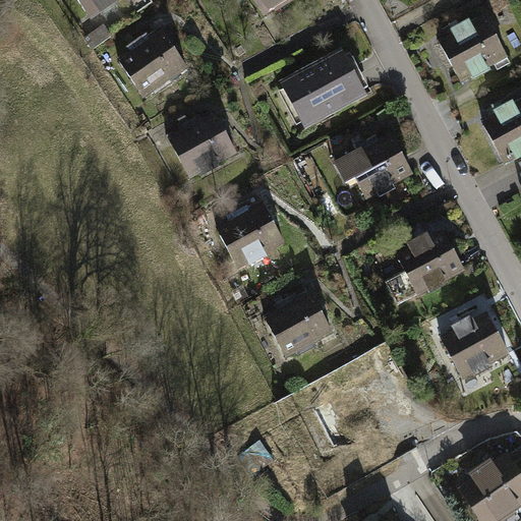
[(74,0),(89,19),(115,0),(74,0)]
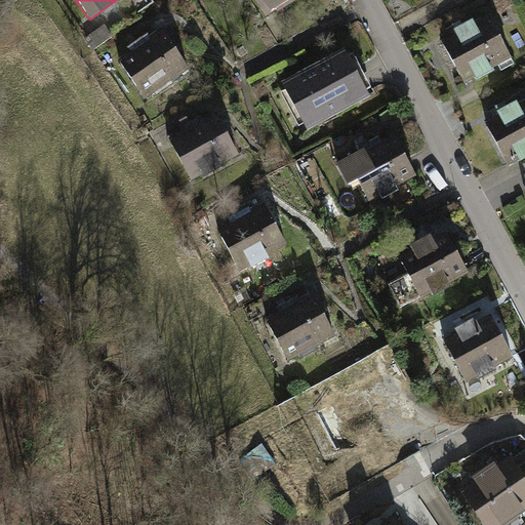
[(253,0),(263,13),(284,0),(253,0)]
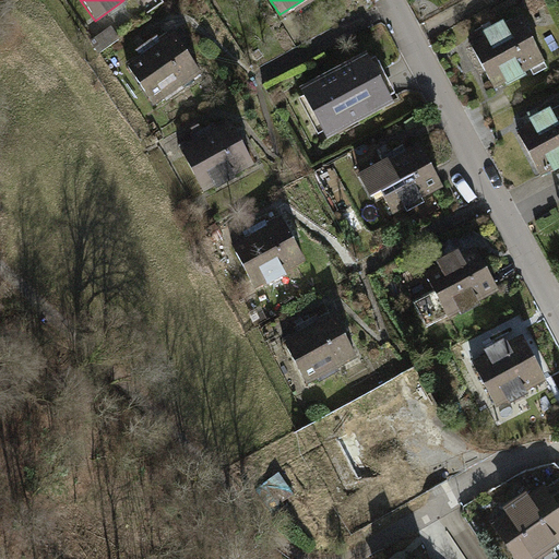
[(486,37),(470,46),(491,85),(540,58),(519,20),(509,25),(504,18),(483,30),(486,37)]
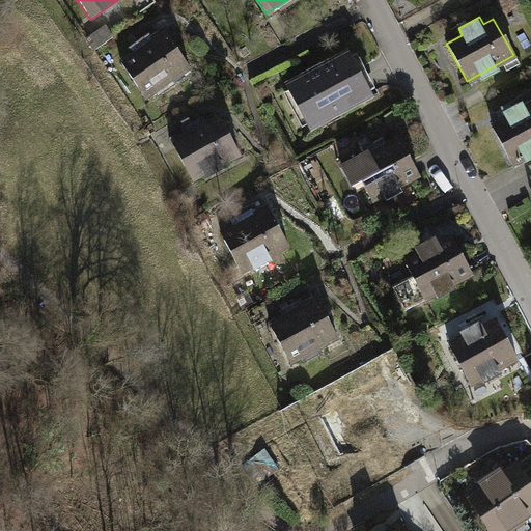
[(130,51),(116,59),(141,99),(188,68),(162,29),(150,37),(146,31),(126,44),(130,51)]
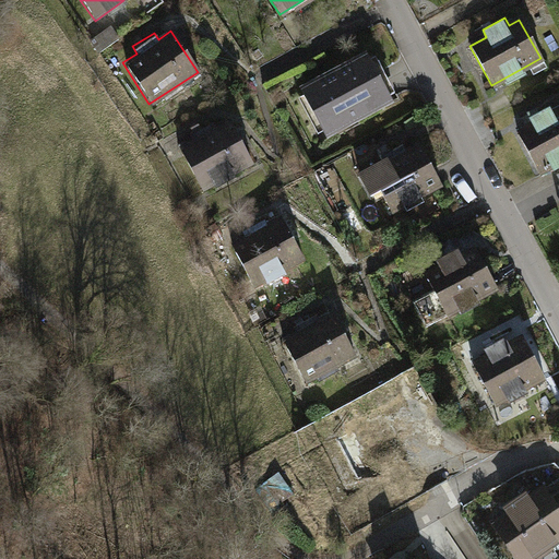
[(335,72),(318,81),(342,123),(393,95),(370,51),(357,59),(352,51),(330,63),(335,72)]
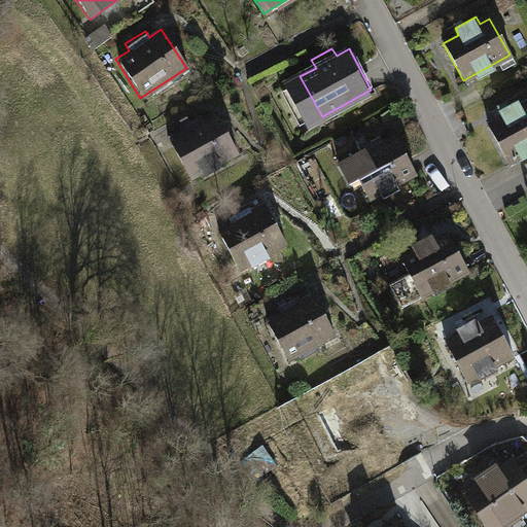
[(526,101),(488,124),(508,160),(526,149),(526,101)]
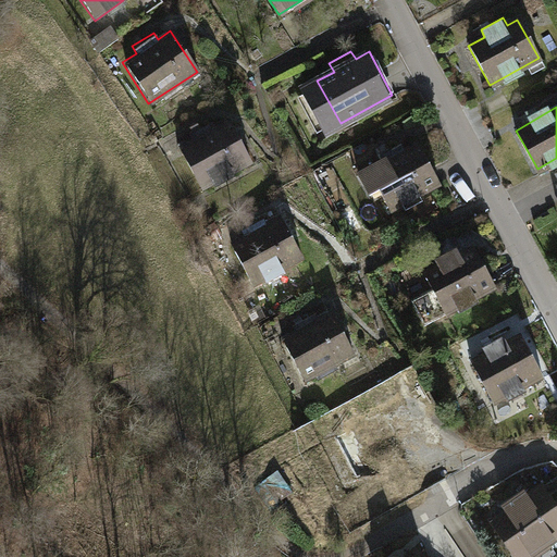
[(190,138),(177,146),(201,190),(252,162),(227,118),(213,126),(210,120),(187,133),(190,138)]
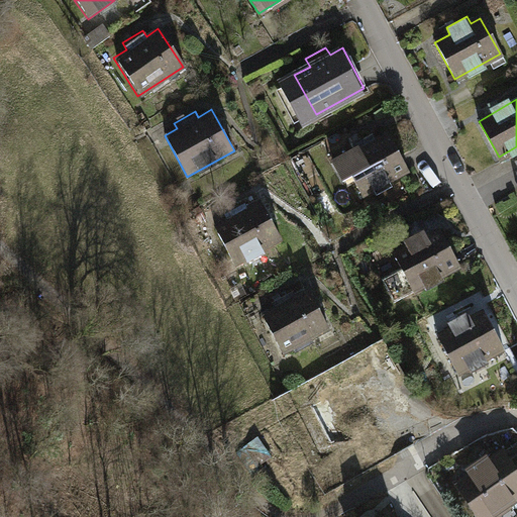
[(390,134),(332,162),(342,184),(354,178),(364,197),(409,175),(390,134)]
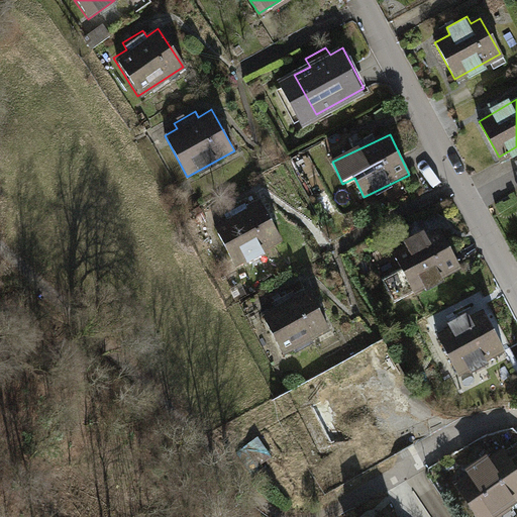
[(261,200),(211,228),(233,267),(283,239),(261,200)]
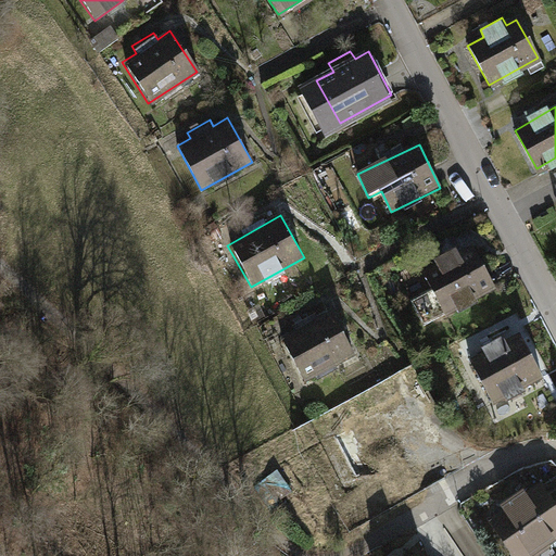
[(437,264),(424,272),(447,316),(497,288),(474,244),(459,252),(456,244),(433,257),(437,264)]
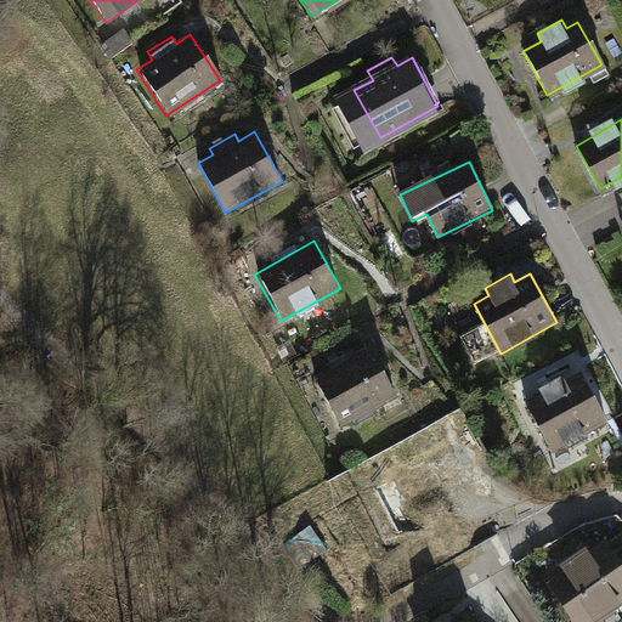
[(371,349),(312,382),(339,429),(399,396),(371,349)]
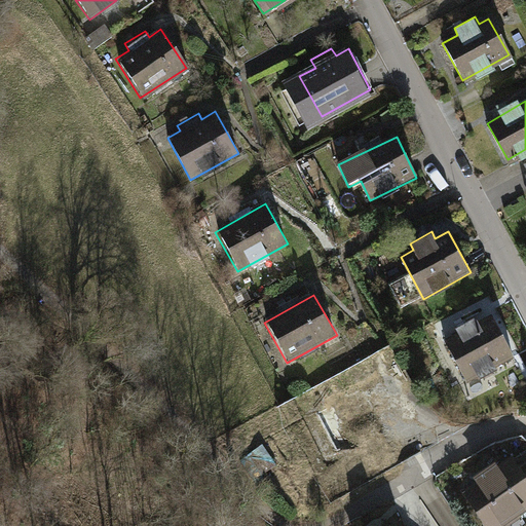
[(458,333),(442,342),(463,382),(513,355),(491,316),(481,323),(477,315),(455,328),(458,333)]
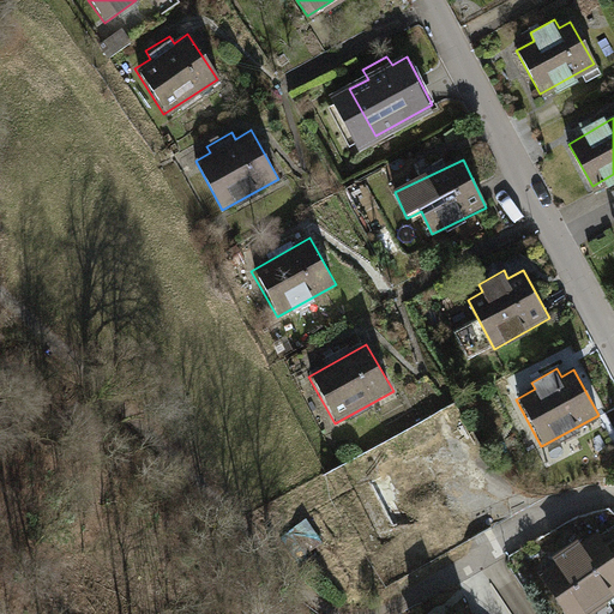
[(397,527),(453,498),(427,445),(369,474),(397,527)]
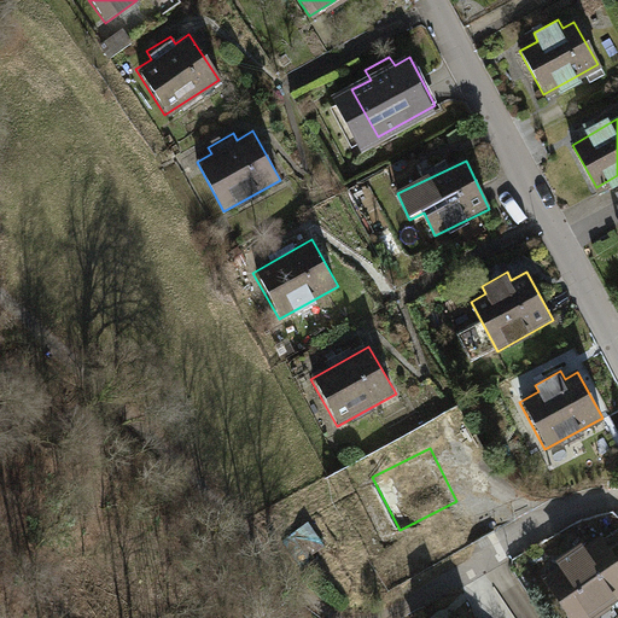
[(303,524),(283,538),(302,565),(322,551),(303,524)]
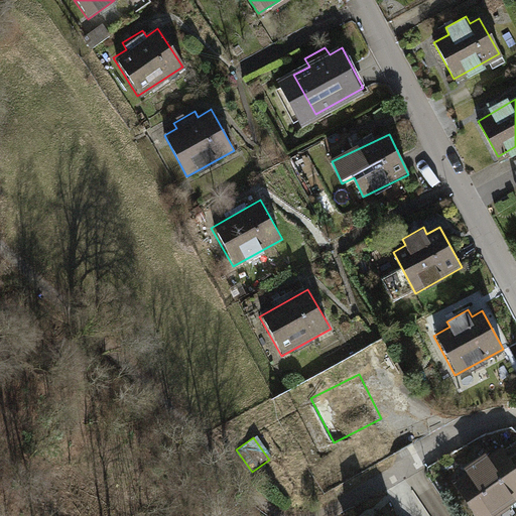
[(460,484),(479,515),(493,515),(515,502),(515,470),(510,462),(506,455),(460,484)]
